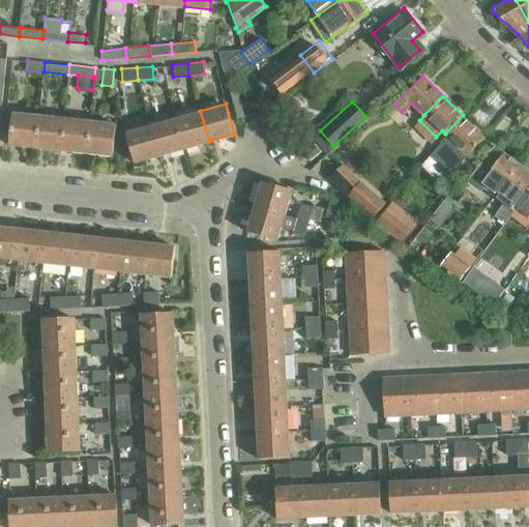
[(35,146),(39,113),(12,111),(9,143),(35,146)]
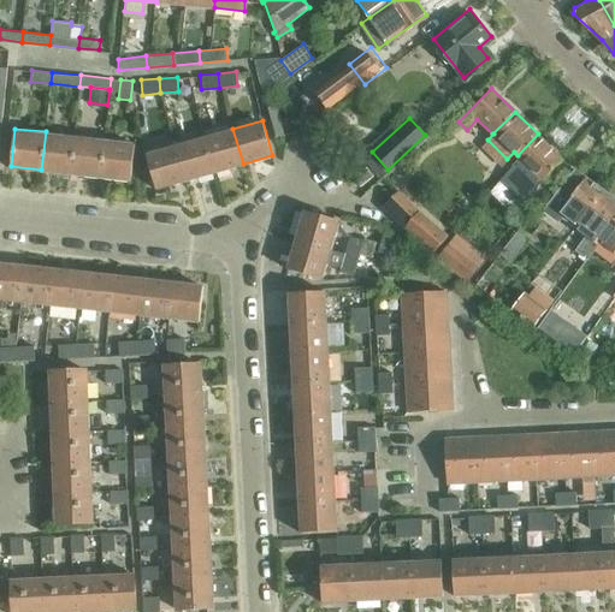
[(205,137),(214,172),(243,164),(232,129),(205,137)]
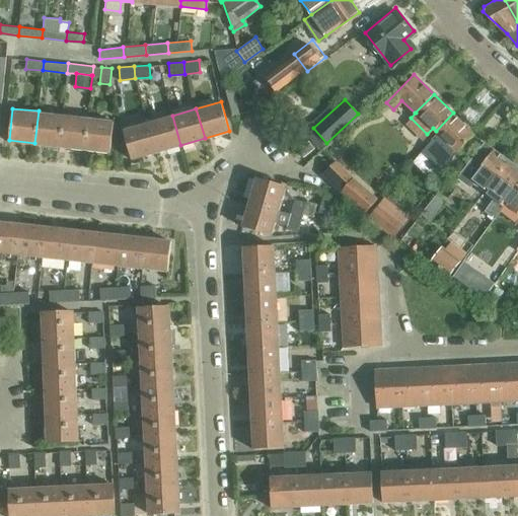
[(39,111),(34,143),(60,146),(63,114),(39,111)]
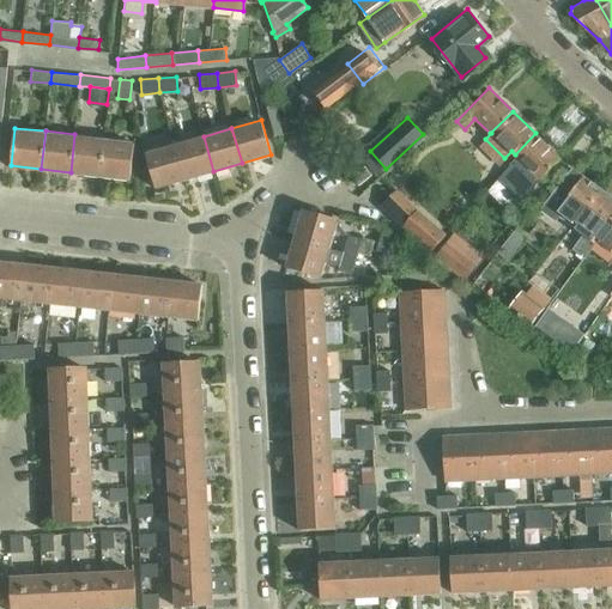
[(508,163),(509,164),(497,177),(519,199),(559,157),(535,133),(515,154),(516,154),(508,163)]
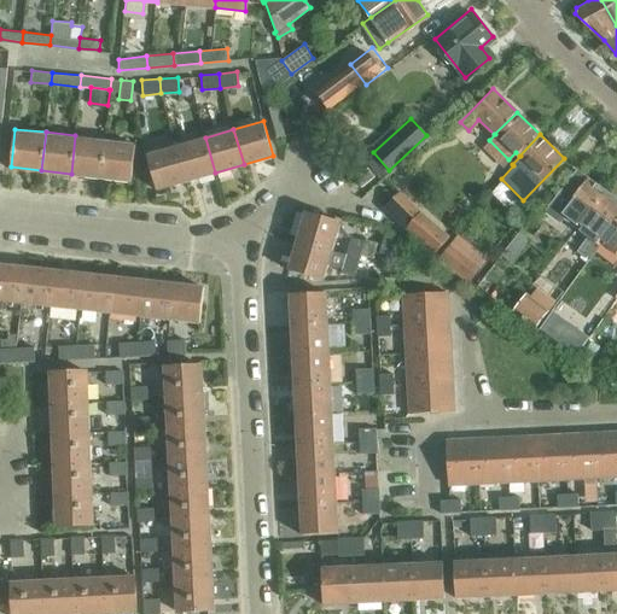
[(75,135),(71,174),(100,176),(105,139),(75,135)]
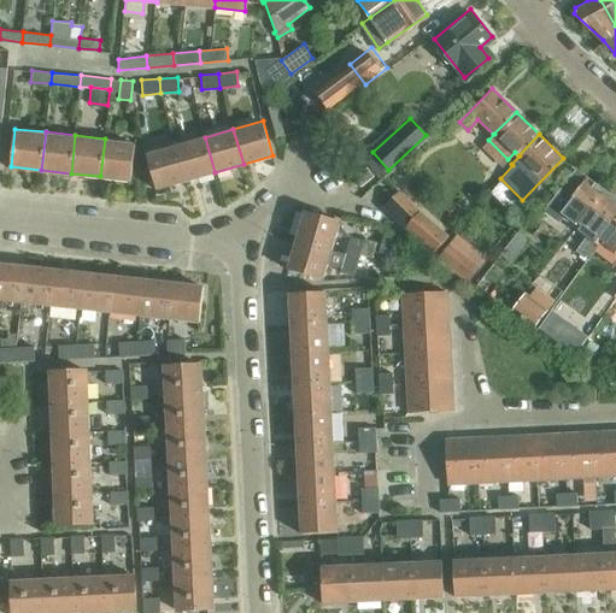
[(176,145),(187,181),(215,172),(205,137),(176,145)]
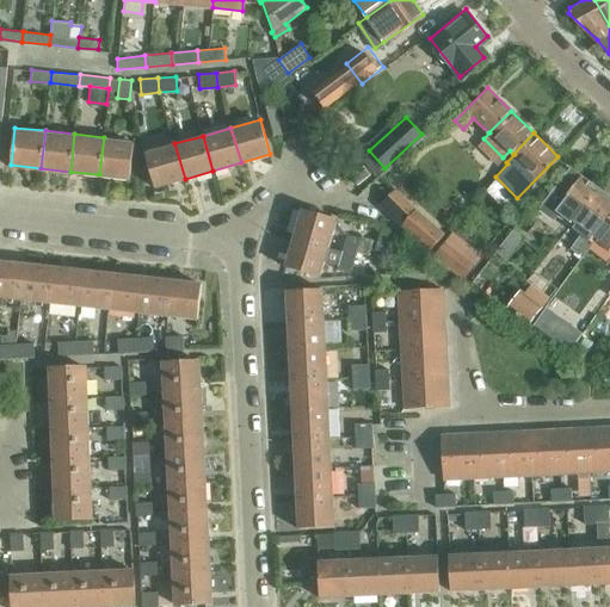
[(104,137),(99,174),(130,178),(135,141),(104,137)]
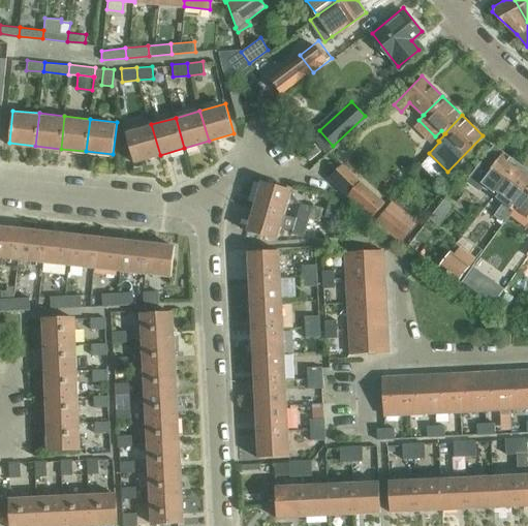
[(134,161),(160,155),(151,124),(126,131),(134,161)]
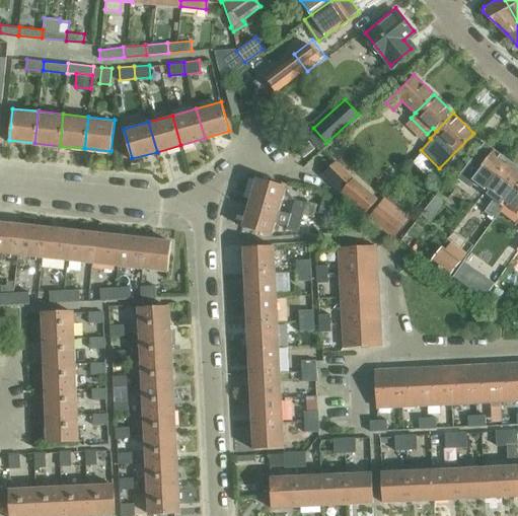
[(307,139),(296,148),(302,156),(314,146),(307,139)]
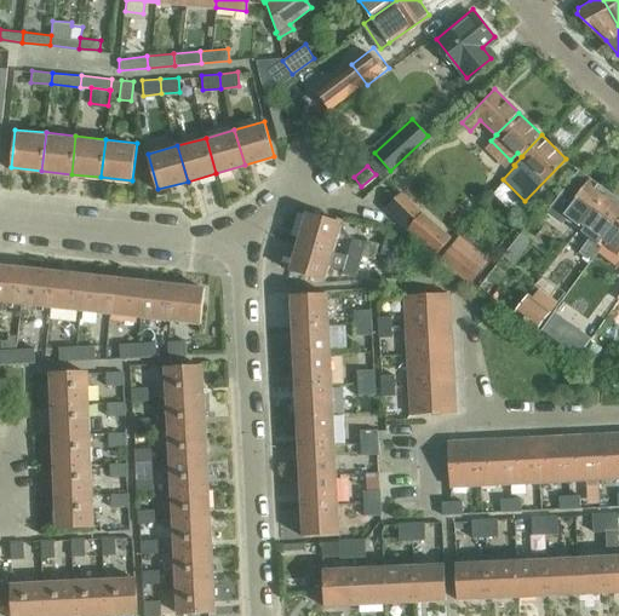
[(582,222),(606,190),(579,170),(548,211),(562,222),(569,212),(582,222)]
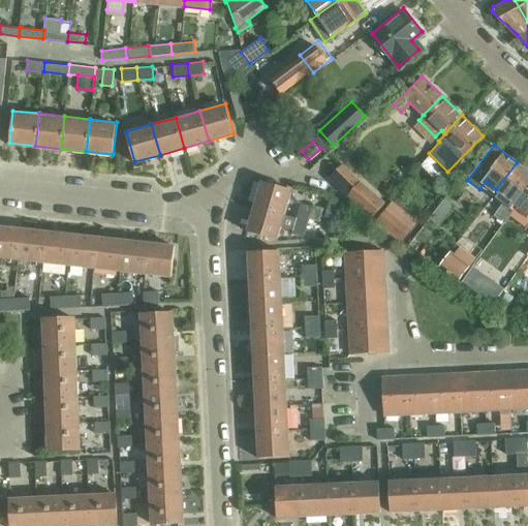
[(516,207),(527,191),(527,171),(517,162),(496,189),(497,189),(494,194),(504,202),(495,214),(504,221),(510,214),(516,207)]
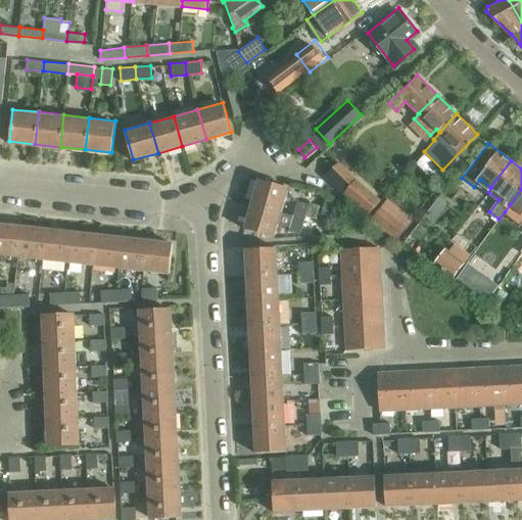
[(335,163),(322,177),(340,194),(351,181),(335,163)]
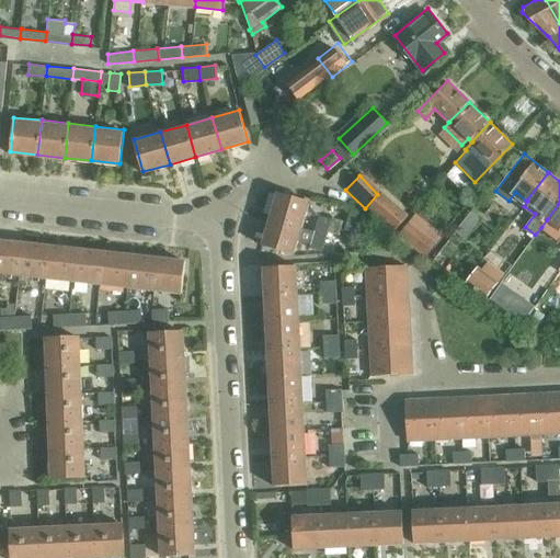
[(270,216),(301,225),(309,200),(277,190),(270,216)]
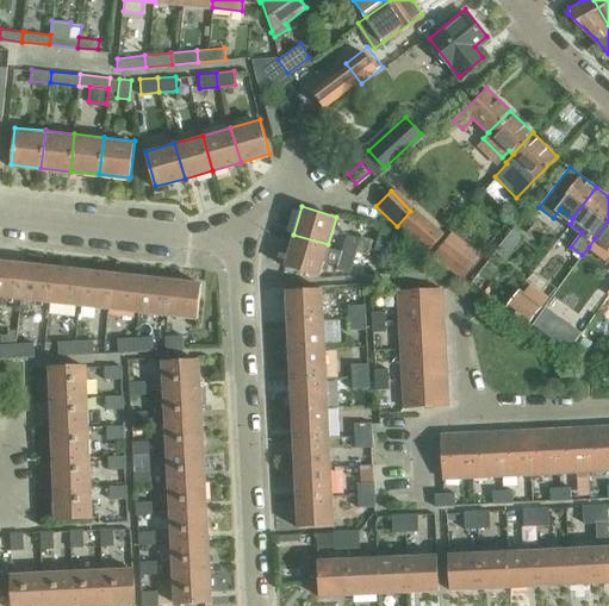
[(428,249),(442,232),(415,207),(399,225),(428,249)]
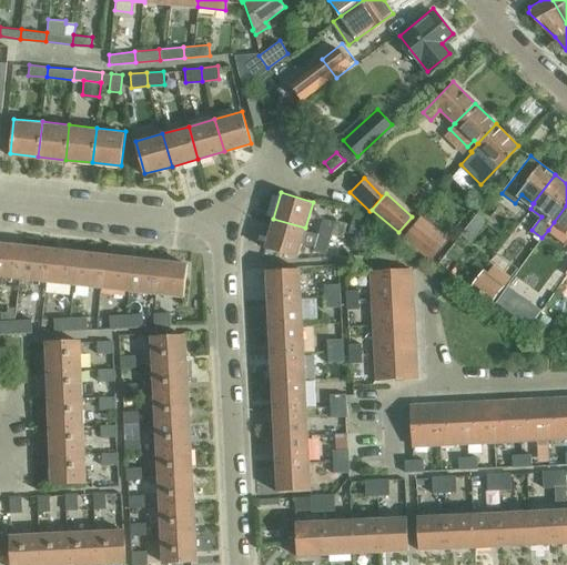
[(554,222),(548,230),(566,244),(566,205),(554,222)]
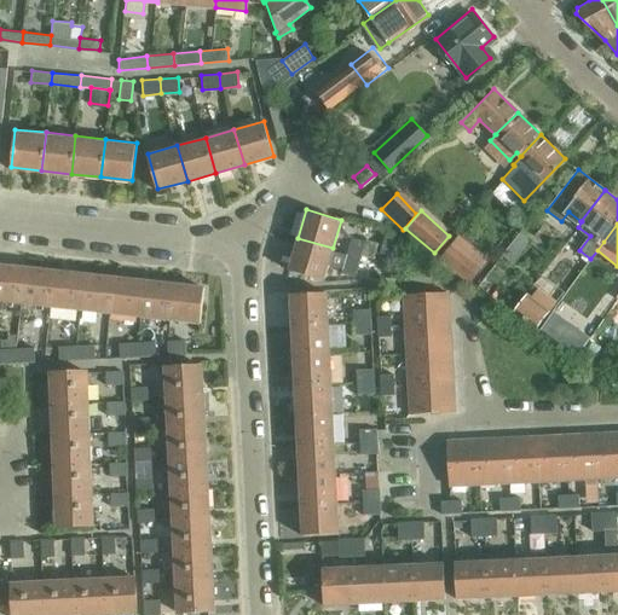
[(530,239),(519,231),(501,255),(512,264),(530,239)]
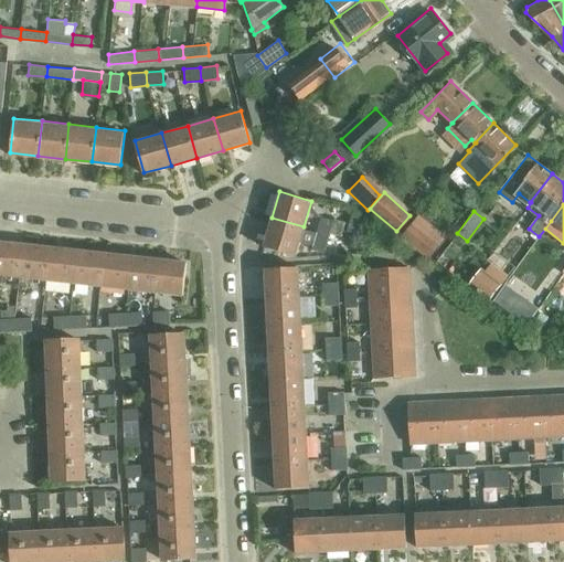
[(351,213),(347,230),(362,234),(366,218),(351,213)]
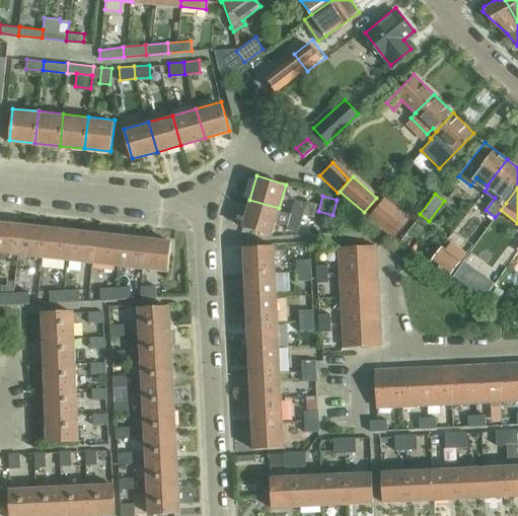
[(290,212),(301,215),(305,201),(294,198),(290,212)]
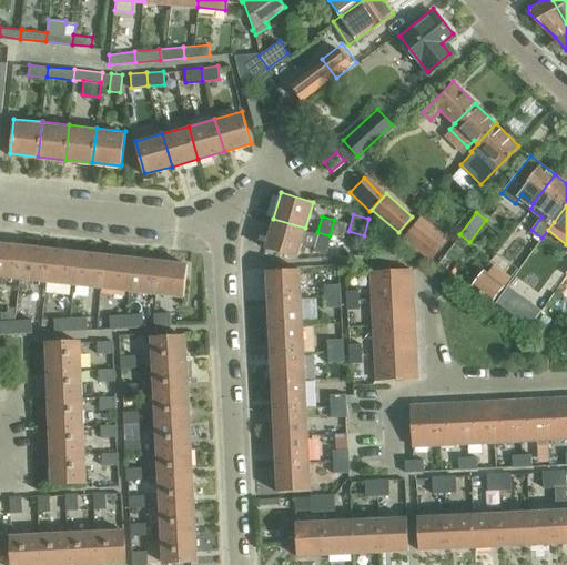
[(429,260),(446,240),(417,218),(403,235),(413,243),(411,246),(429,260)]
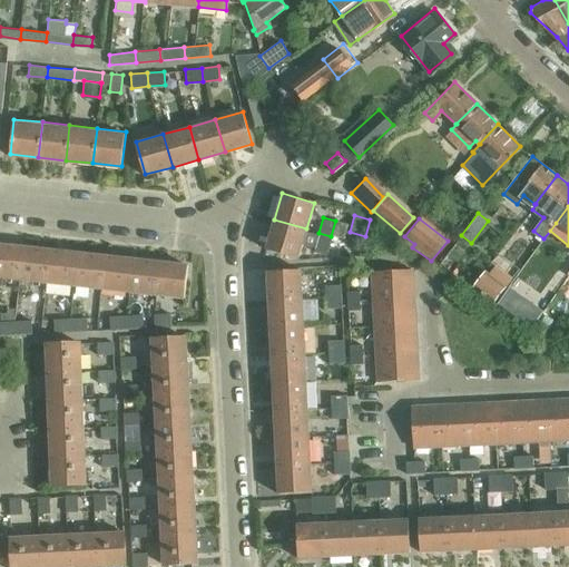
[(306,228),(274,220),(266,245),(298,255),(302,244),(314,247),(314,248),(326,252),(331,236),(319,233),(319,234),(305,231),(306,228)]
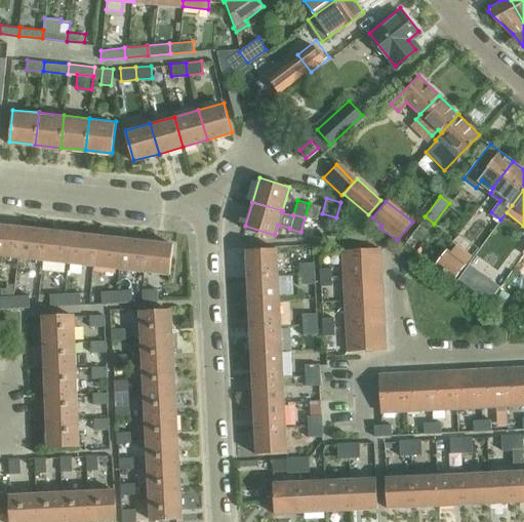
[(0,253),(18,256),(22,227),(0,224),(0,253)]
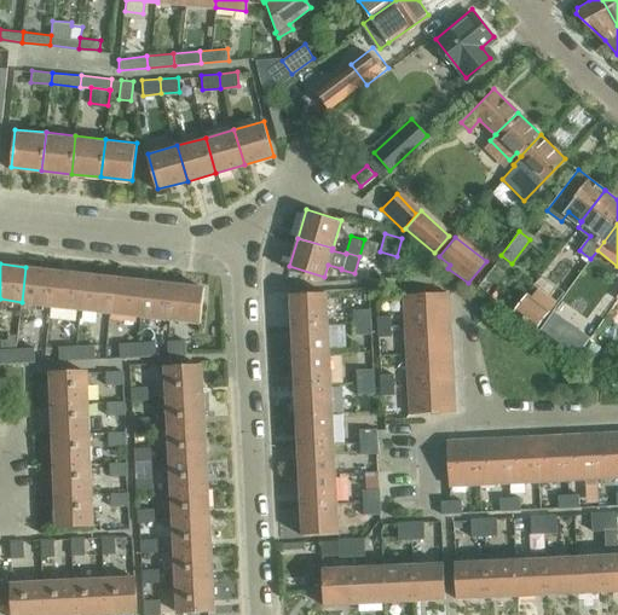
[(22,302),(51,306),(55,271),(26,267),(22,302)]
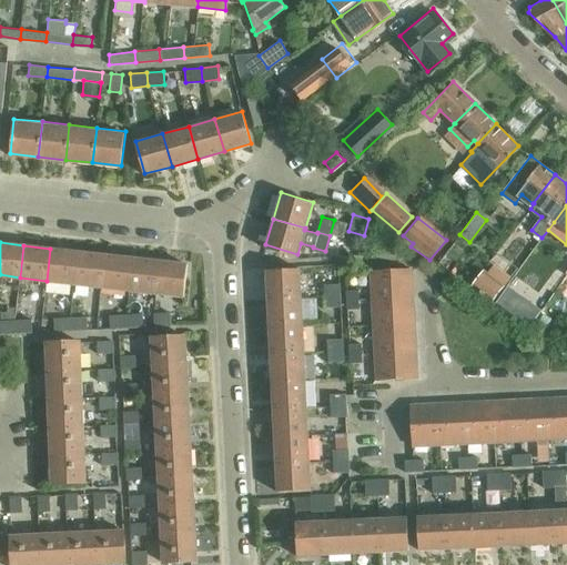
[(47,281),(74,283),(78,251),(50,249),(47,281)]
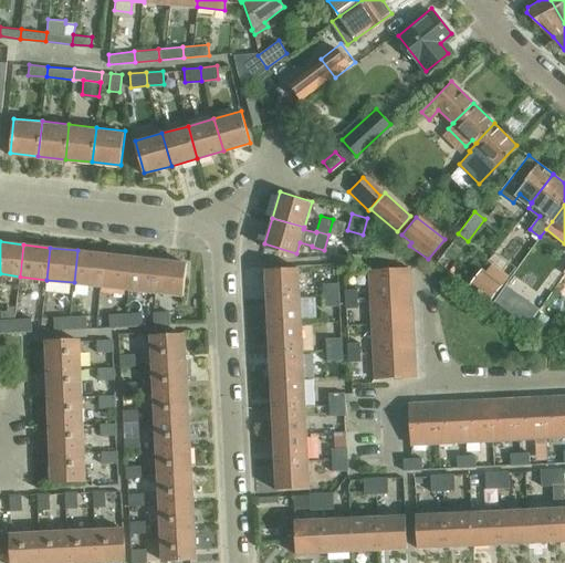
[(74,282),(101,285),(104,253),(77,250),(74,282)]
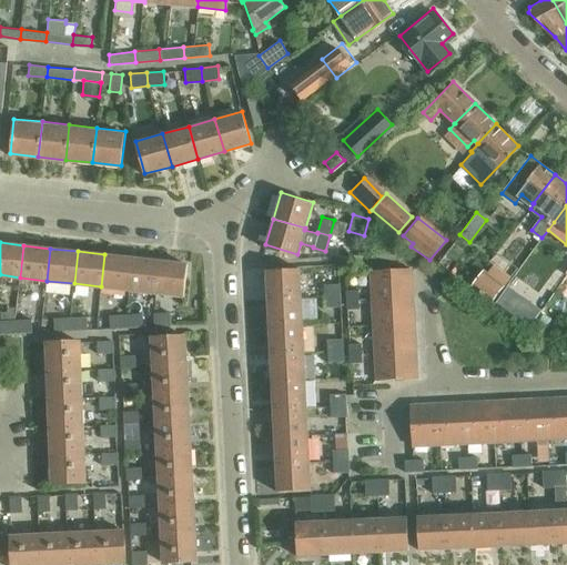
[(101,286),(129,289),(132,258),(104,254),(101,286)]
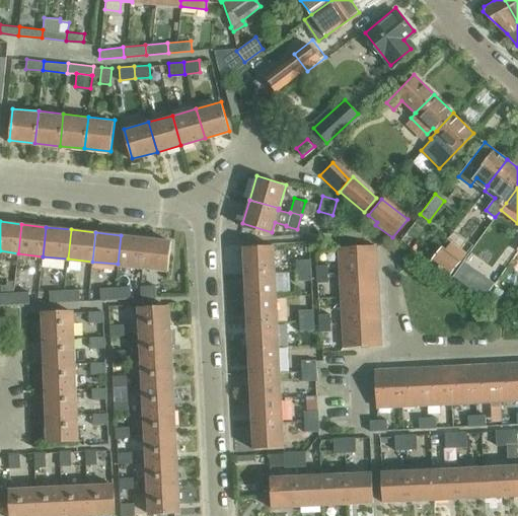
[(118,264),(142,267),(145,237),(121,235),(118,264)]
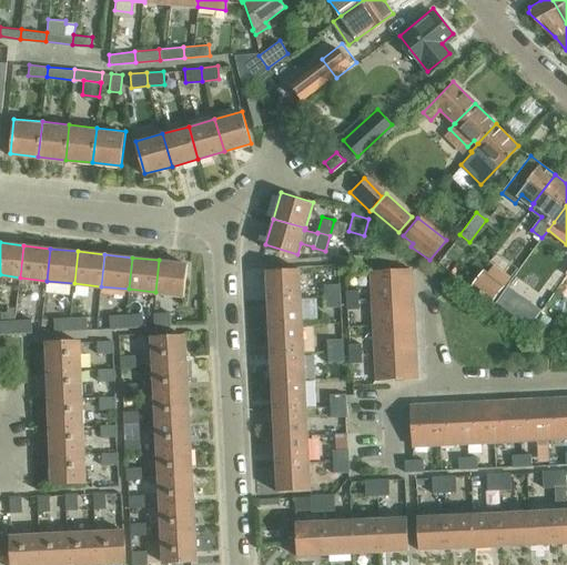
[(184,295),(188,263),(159,260),(155,292),(184,295)]
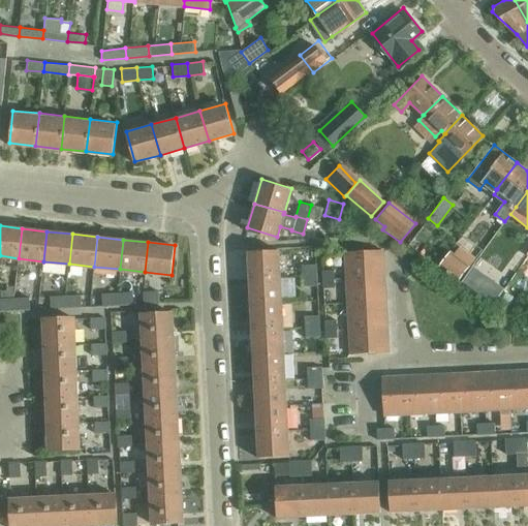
[(250,277),(281,275),(280,249),(248,251),(250,277)]
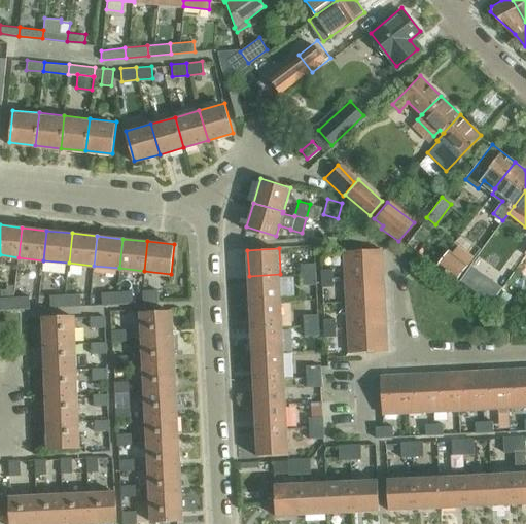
[(345,276),(383,274),(382,248),(344,250),(345,276)]
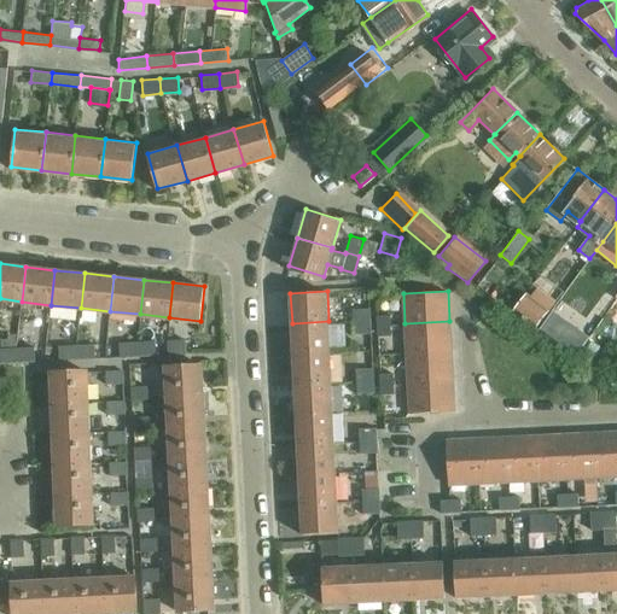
[(524,296),(511,313),(534,331),(547,313),(524,296)]
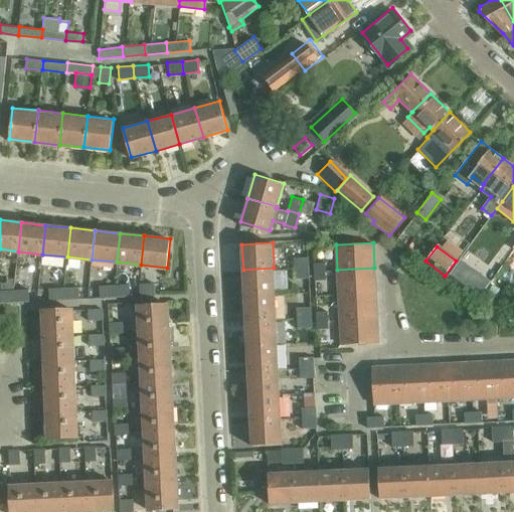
[(293,268),(308,267),(307,256),(292,257),(293,268)]
